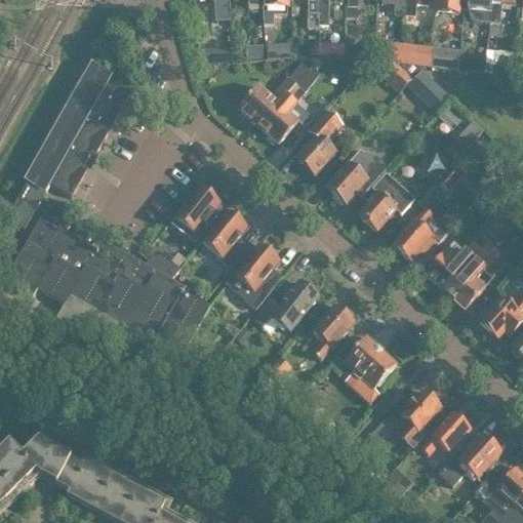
[(213,0),(214,9),(225,9),(224,0),(213,0)]
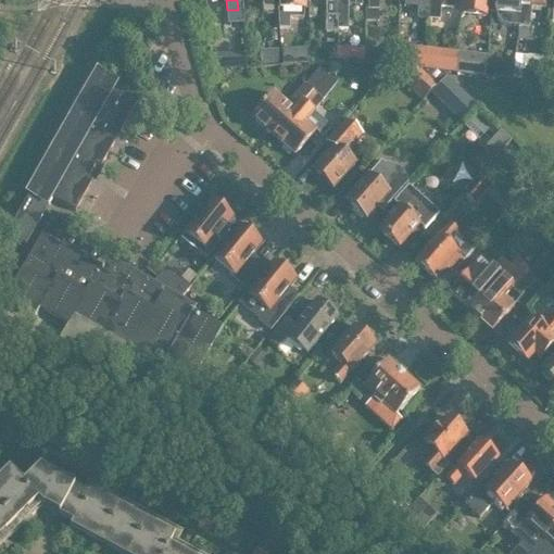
[(304,13),(304,0),(279,0),(280,3),(278,3),(279,24),(289,24),(290,13),(304,13)]
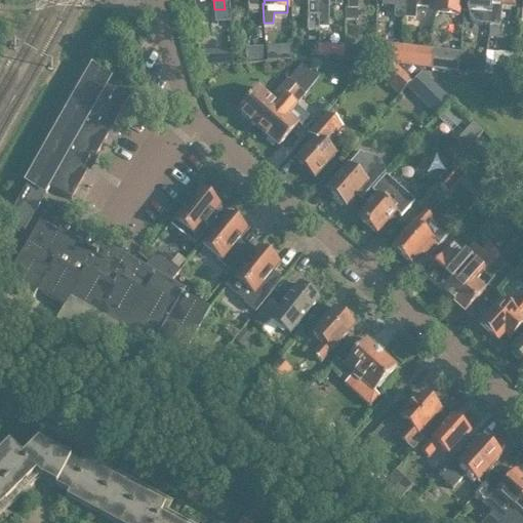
[(318,18),(318,0),(308,0),(308,25),(318,25),(318,18)]
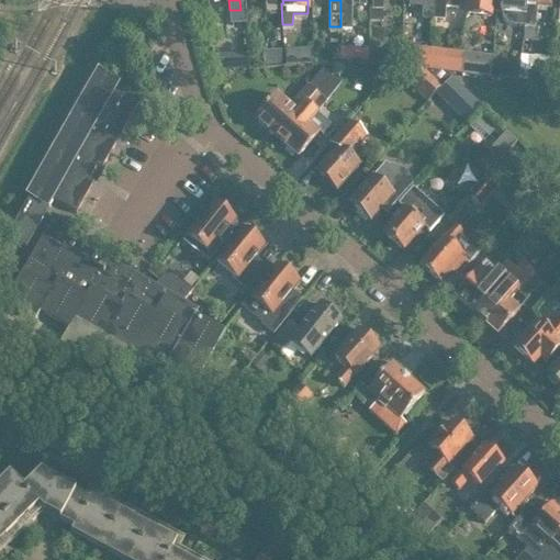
[(340,0),(340,20),(353,20),(353,0),(340,0)]
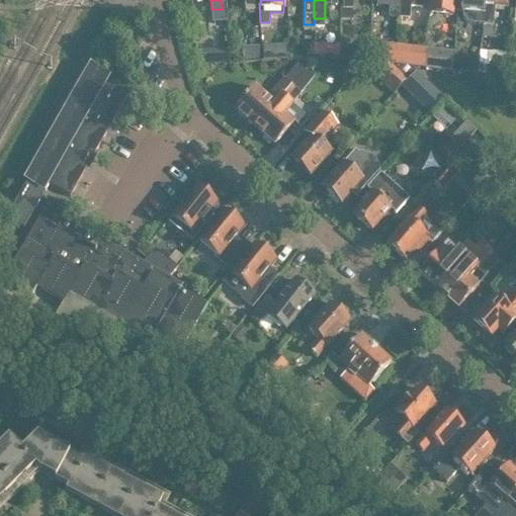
[(352,15),(353,5),(353,0),(343,0),(343,5),(343,15),(352,15)]
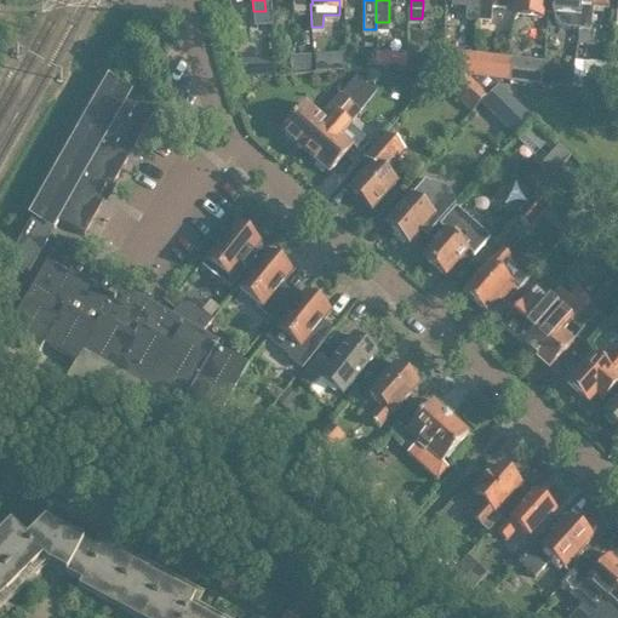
[(467,0),(465,16),(479,16),(479,0),(467,0)]
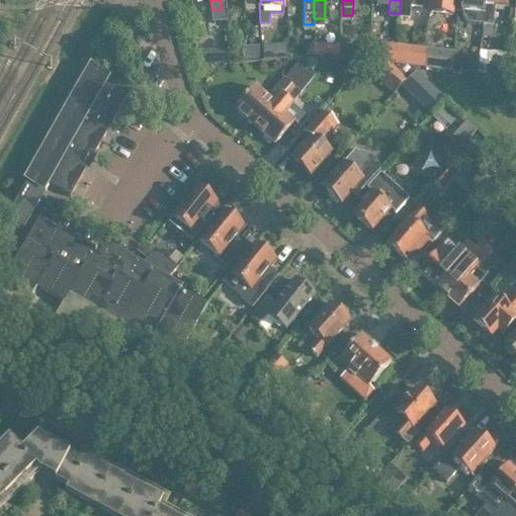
[(400,0),(400,13),(411,14),(412,2),(423,3),(423,0),(400,0)]
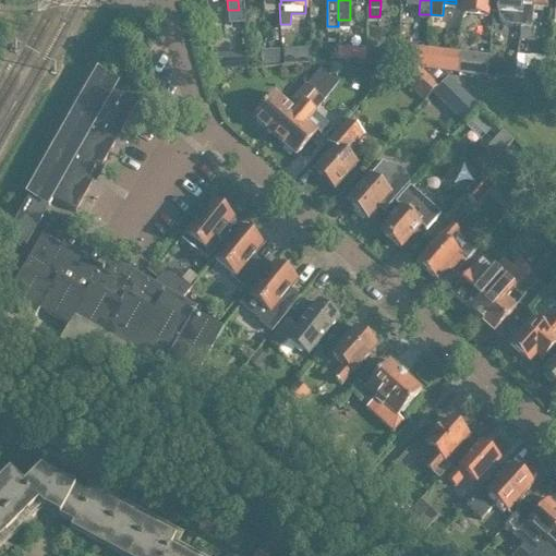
[(488,12),(490,0),(462,0),(462,11),(473,12),(488,12)]
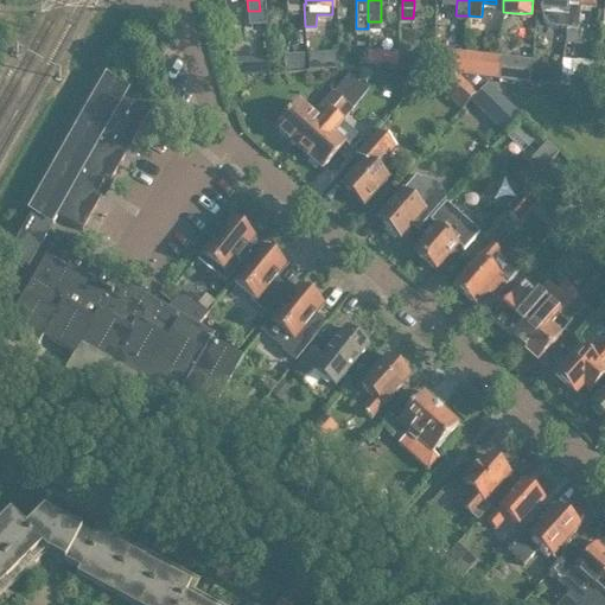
[(566,24),(568,2),(568,0),(541,0),(541,7),(542,7),(542,11),(545,14),(547,18),(551,20),(553,23),(566,24)]
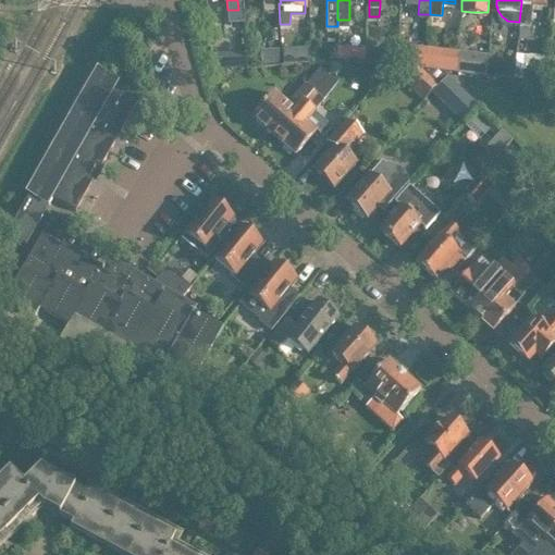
[(521,0),(521,2),(519,22),(531,22),(532,3),(545,5),(545,0),(521,0)]
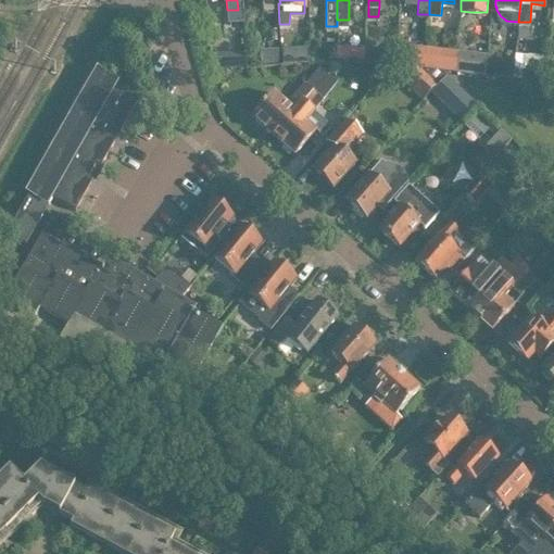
[(529,25),(519,24),(519,35),(528,36),(529,25)]
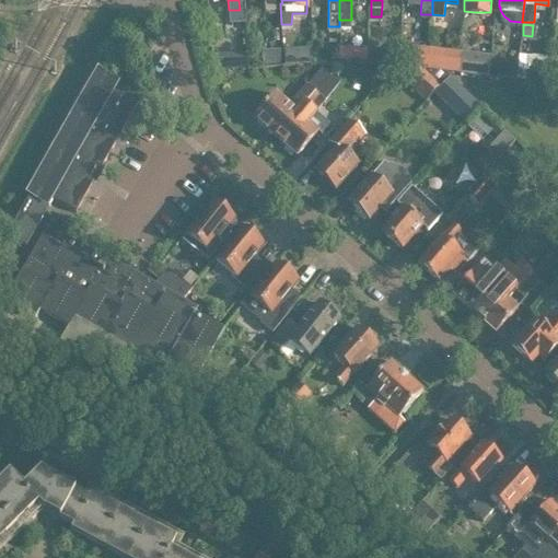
[(339,54),(365,55),(365,42),(339,41),(339,54)]
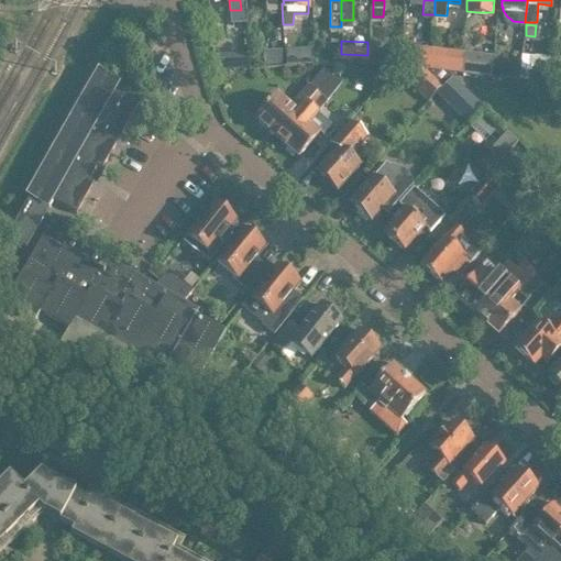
[(287,62),(311,61),(310,45),(286,46),(287,62)]
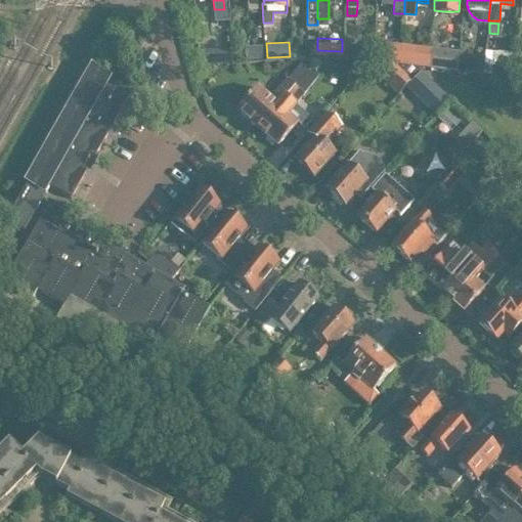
[(373,54),(373,42),(344,42),(344,54),(373,54)]
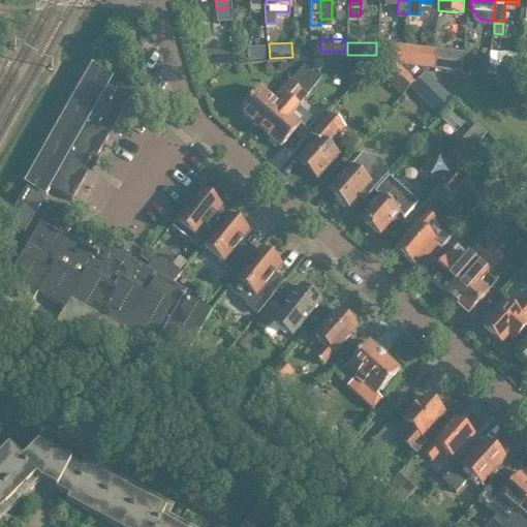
[(376,56),(404,58),(405,44),(377,42),(376,56)]
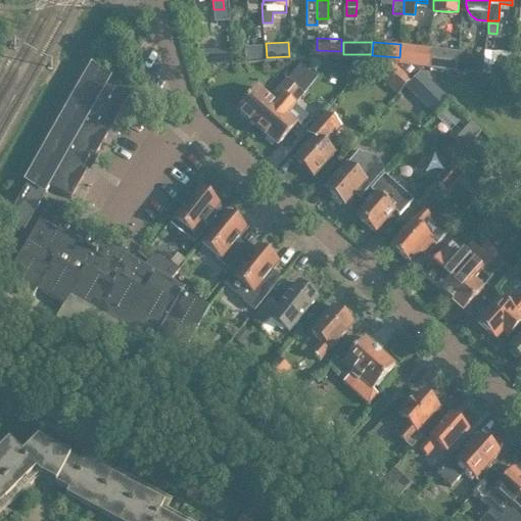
[(263,43),(245,44),(246,58),(248,58),(265,57),(263,43)]
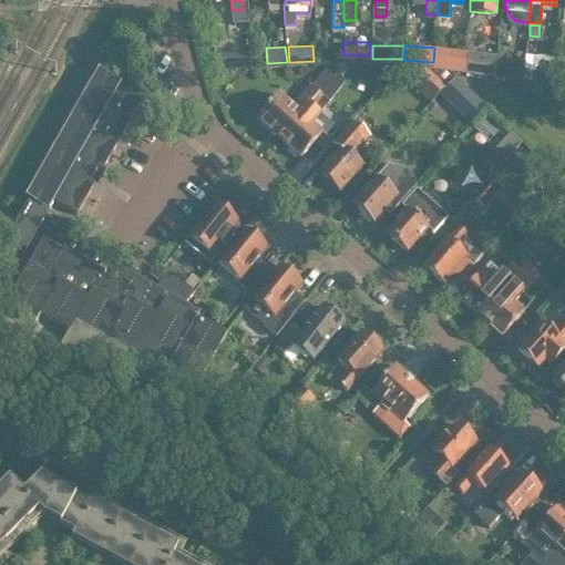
[(435,48),(433,65),(463,68),(465,50),(435,48)]
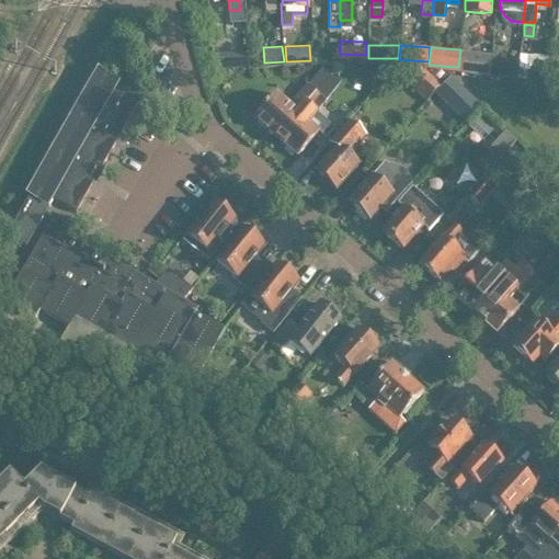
[(516,75),(546,78),(548,54),(520,50),(516,75)]
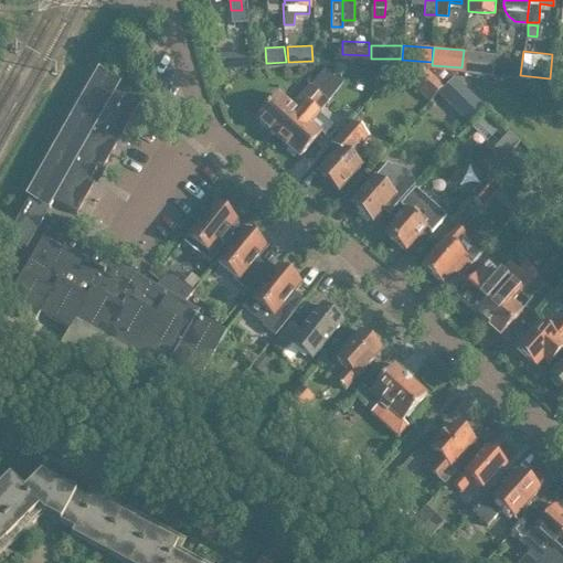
[(230,64),(229,54),(214,54),(215,65),(230,64)]
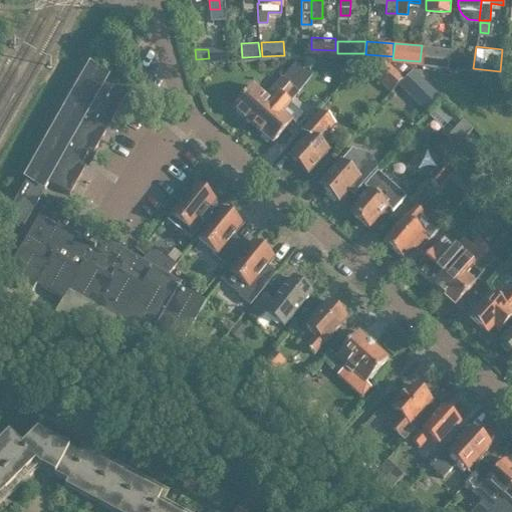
[(422,63),(448,66),(449,52),(423,49),(422,63)]
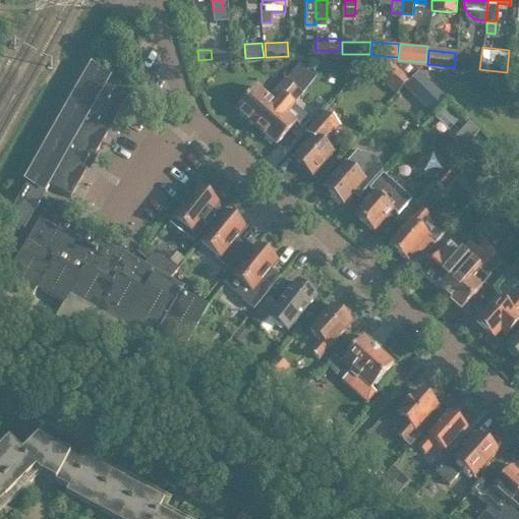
[(460,67),(478,69),(480,56),(462,54),(460,67)]
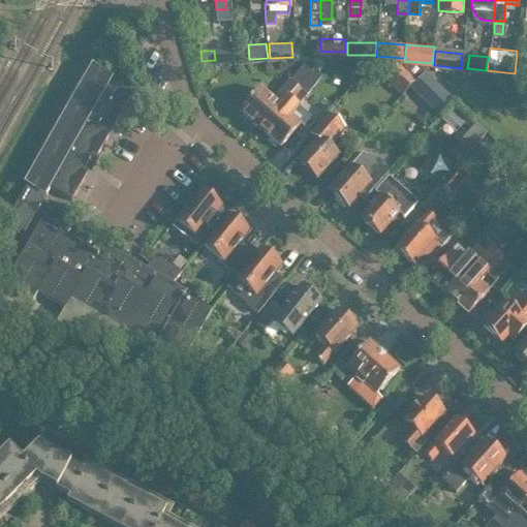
[(515,73),(526,74),(526,55),(517,55),(515,73)]
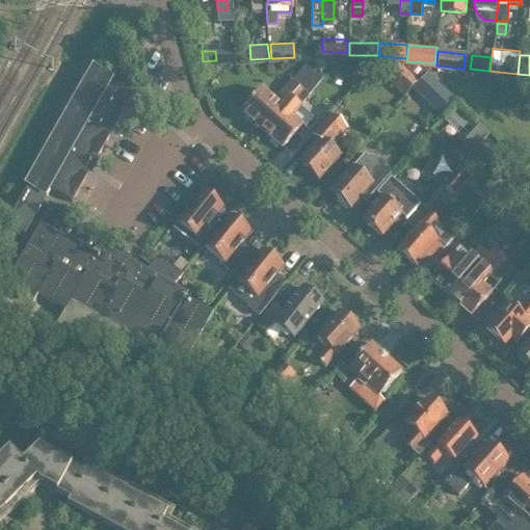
[(292,74),(273,96),(261,85),(241,108),(261,126),(282,103),(314,67),(307,59),(293,75),(292,74)]
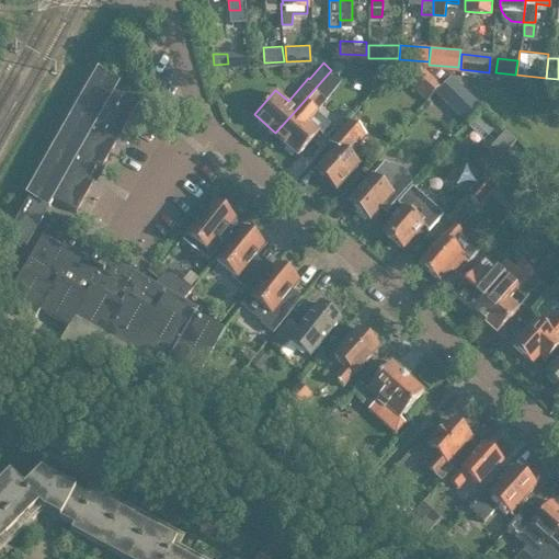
[(426,95),(438,83),(420,65),(408,77),(426,95)]
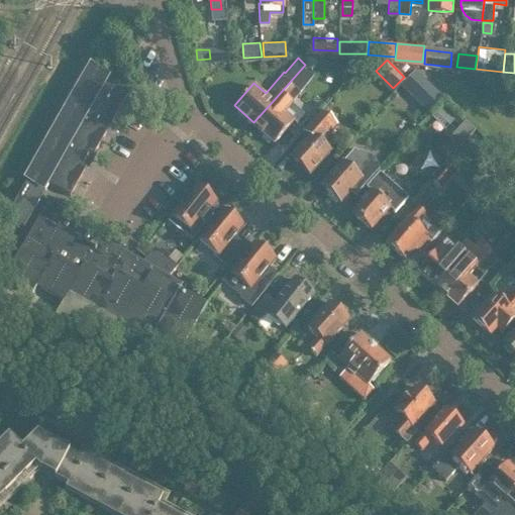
[(24,223),(49,180),(71,192),(86,164),(82,161),(89,149),(93,151),(127,92),(96,74),(99,69),(89,63),(25,173),(28,175),(7,213),(24,223)]
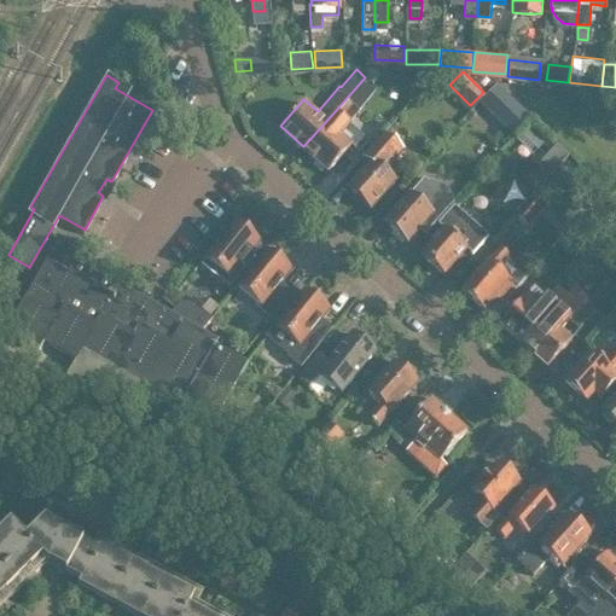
[(327,120),(303,146),(327,167),(350,140),(337,128),(359,104),(358,103),(373,85),(365,77),(327,120)]
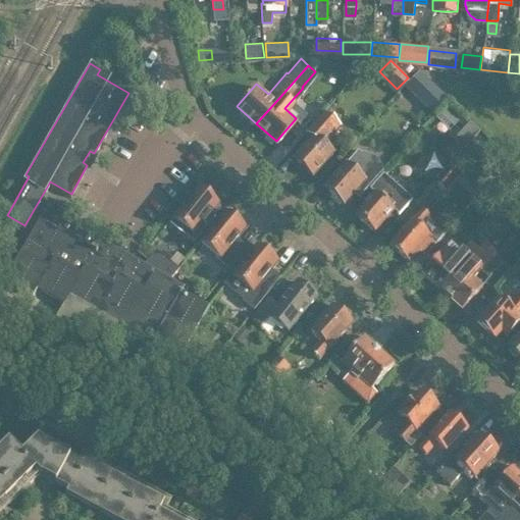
[(405,82),(419,96),(432,82),(418,68),(405,82)]
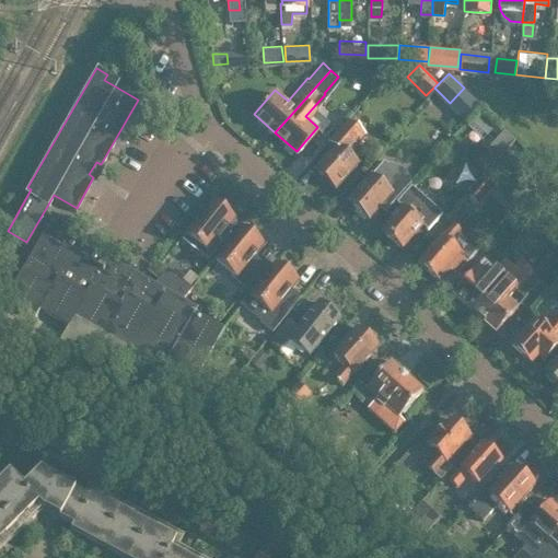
[(497,123),(481,107),(473,116),(488,131),(497,123)]
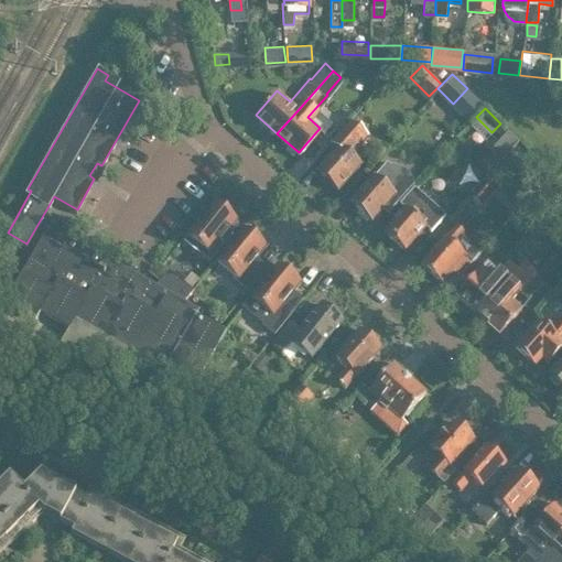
[(315,169),(336,187),(360,160),(350,151),(367,133),(349,118),(331,140),(336,144),(315,169)]
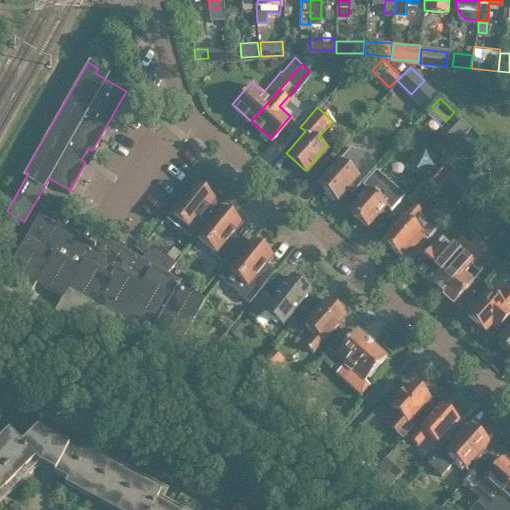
[(370,162),(371,160),(368,155),(363,151),(358,149),(357,150),(350,144),(339,157),(338,157),(317,181),(335,197),(344,187),(350,191),(373,165),(370,162)]
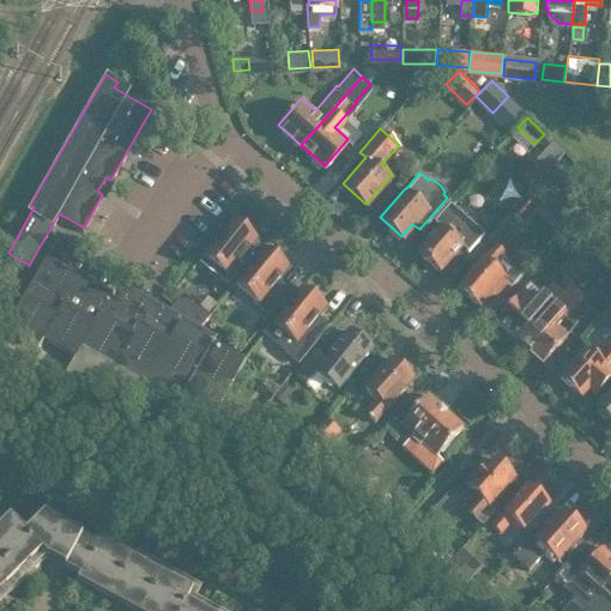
[(534,183),(512,210),(524,219),(546,194),(534,183)]
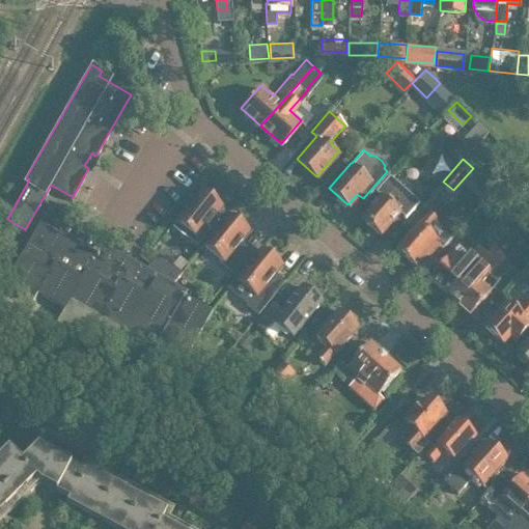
[(360,216),(381,233),(399,211),(405,215),(418,199),(388,173),(374,189),(380,193),(360,216)]
